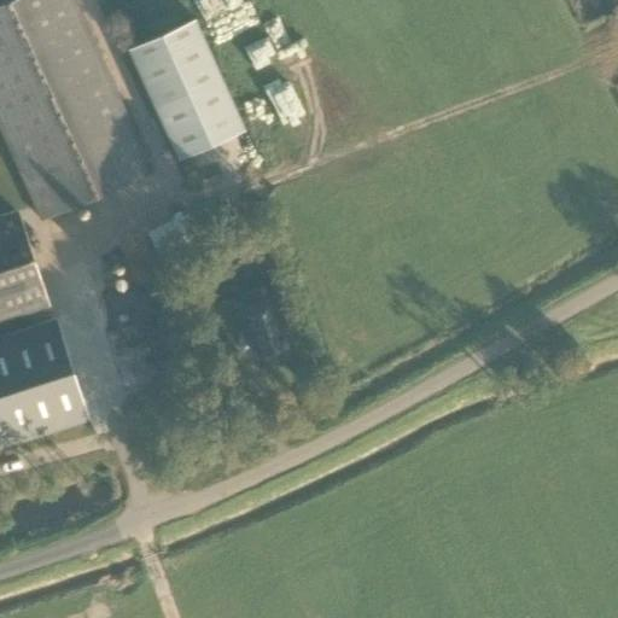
[(79,0),(3,0),(0,1),(0,129),(30,196),(40,220),(155,167),(79,0)]
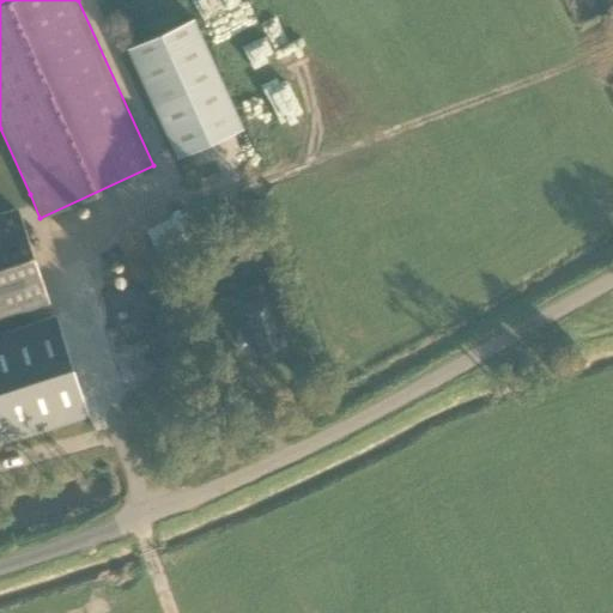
[(196,0),(218,43),(284,11),(278,0),(196,0)]
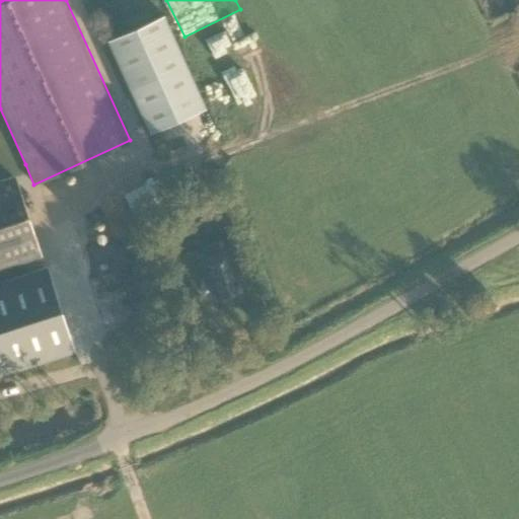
[(206,106),(165,17),(163,14),(107,40),(149,132),(206,106)]
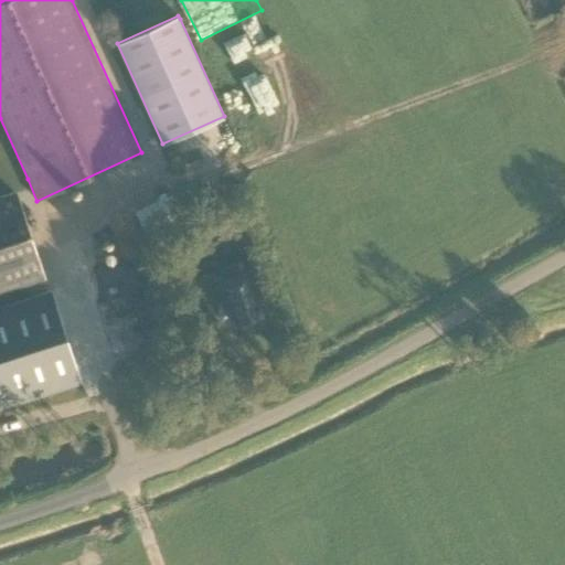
[(0,294),(44,279),(21,210),(14,190),(0,194),(0,294)]
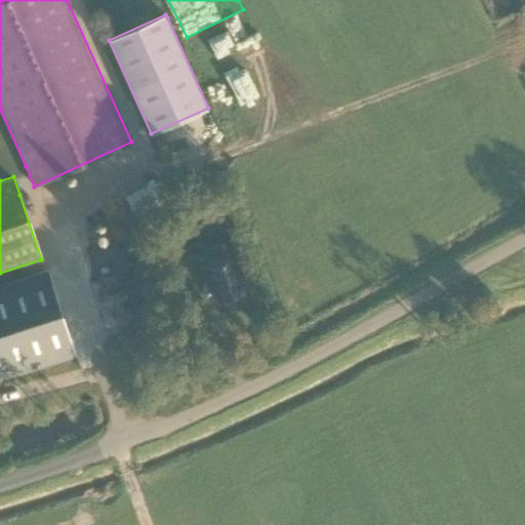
[(234,254),(239,253),(236,241),(210,249),(213,260),(209,261),(221,304),(246,296),(234,254)]
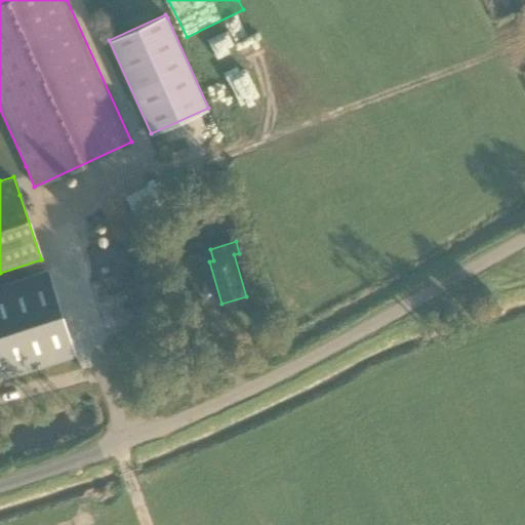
[(0,374),(75,351),(47,269),(0,284),(0,374)]
